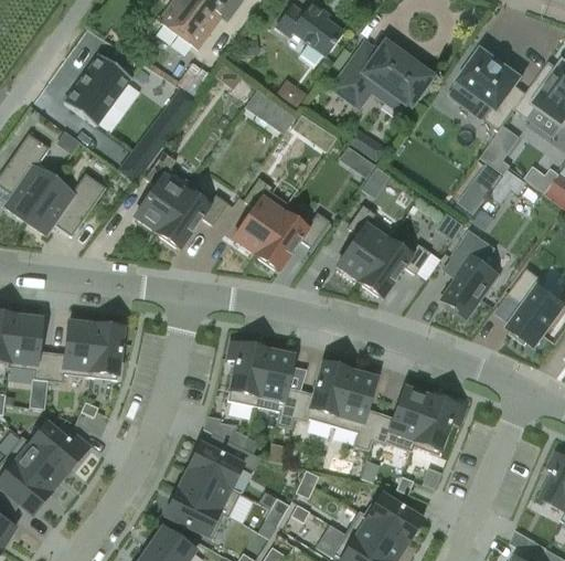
[(195,48),(220,14),(214,11),(222,0),(172,0),(158,20),(195,48)]
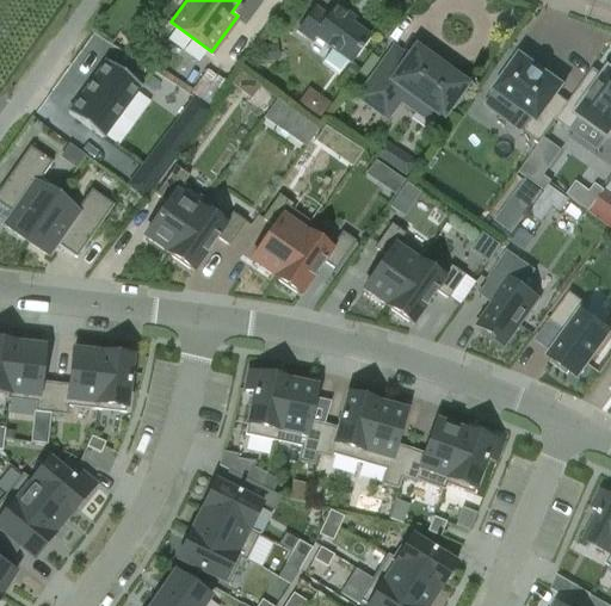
[(369,35),(350,22),(343,17),(346,12),(335,4),(327,16),(314,6),(297,29),(312,39),(315,35),(350,61),(369,35)]
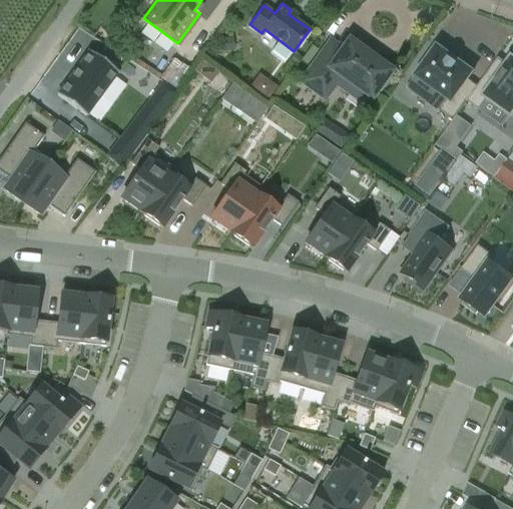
[(386,80),(386,76),(391,69),(389,67),(388,63),(380,57),(376,58),(364,49),(361,52),(346,41),(342,47),(331,38),(301,79),(320,92),(336,71),(371,96),(376,89),(380,88),(386,80)]
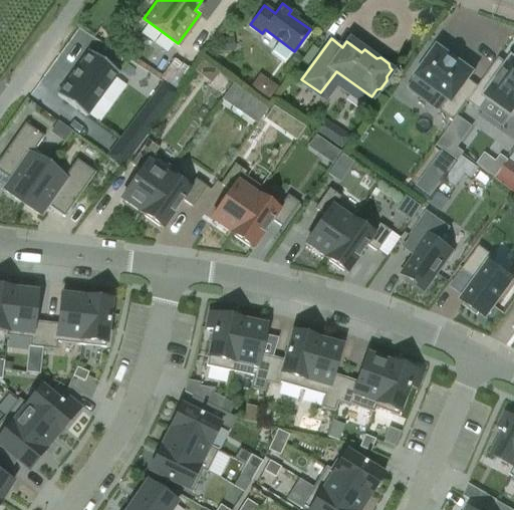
[(466,81),(469,76),(473,71),(474,70),(473,68),(472,69),(439,45),(440,45),(438,43),(437,45),(417,73),(448,95),(440,107),(454,117),(475,88),(466,81)]
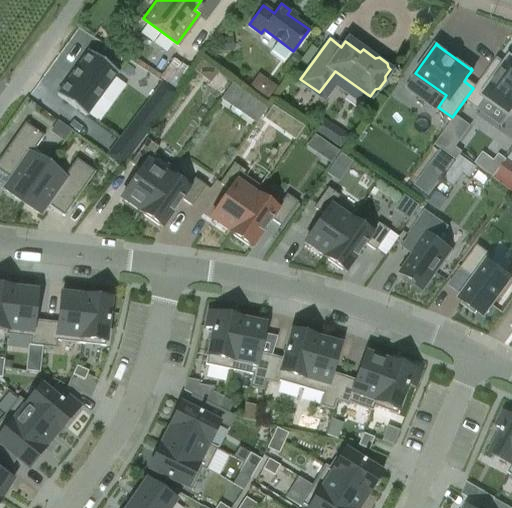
[(92,51),(62,95),(90,115),(121,71),(92,51)]
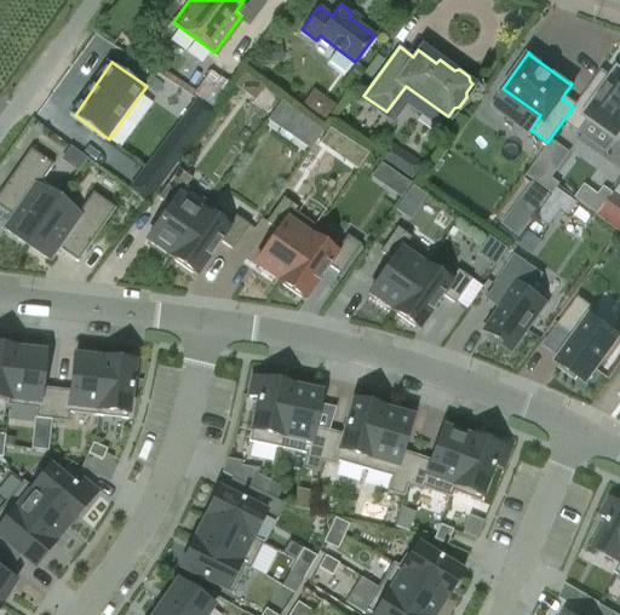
[(213,65),(197,88),(216,101),(231,78),(213,65)]
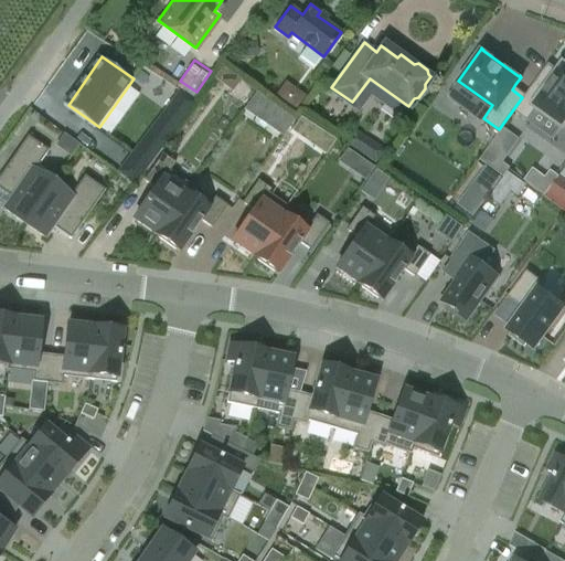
[(227,64),(221,74),(237,85),(244,74),(227,64)]
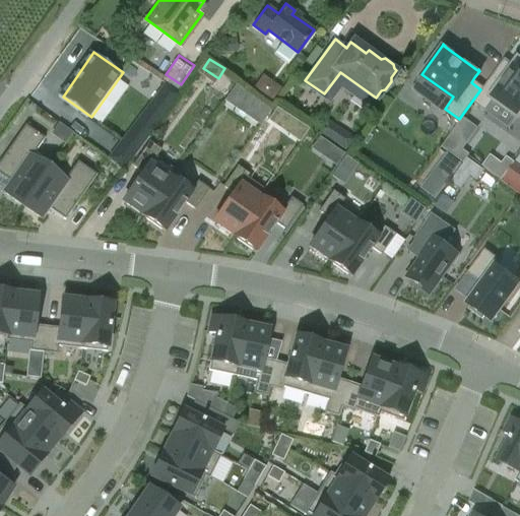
[(480,89),(459,119),(471,127),(479,116),(498,128),(517,142),(519,138),(519,82),(519,81),(518,80),(517,81),(517,82),(515,84),(505,77),(500,83),(491,76),(480,89)]
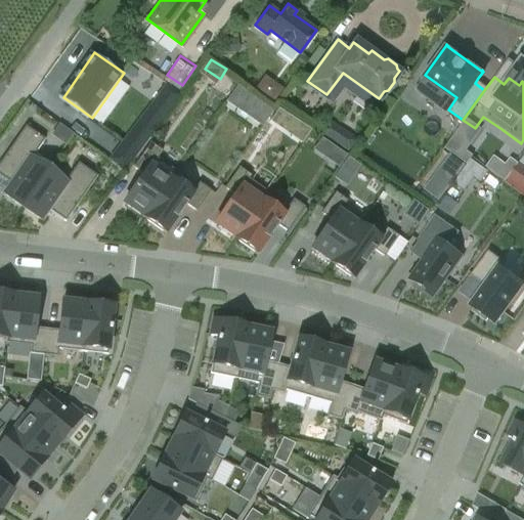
[(145,106),(161,118),(181,90),(167,79),(145,106)]
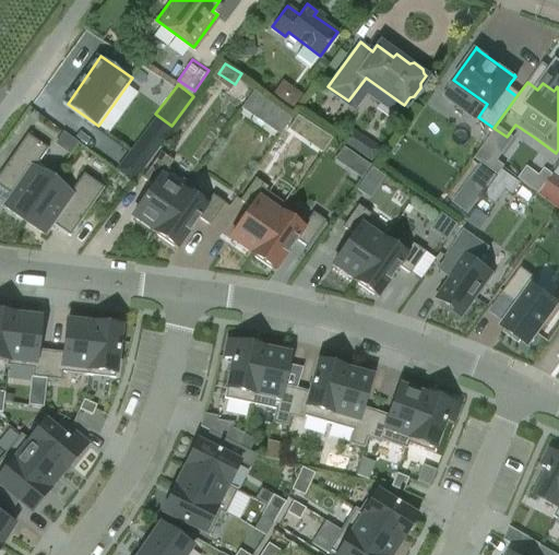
[(304,138),(313,124),(296,113),(287,126),(304,138)]
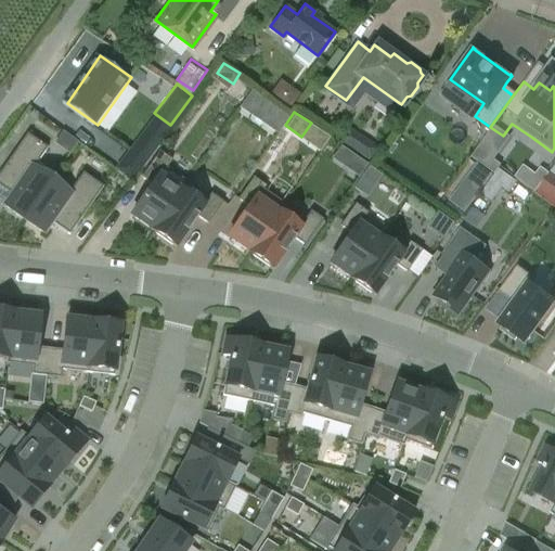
[(4,202),(24,216),(54,173),(37,161),(48,144),(27,130),(0,168),(0,183),(11,191),(4,202)]
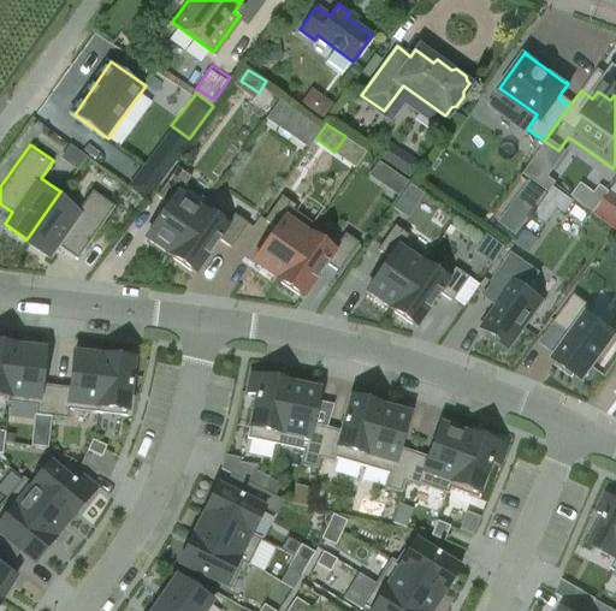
[(373,170),(402,190),(413,177),(384,155),(373,170)]
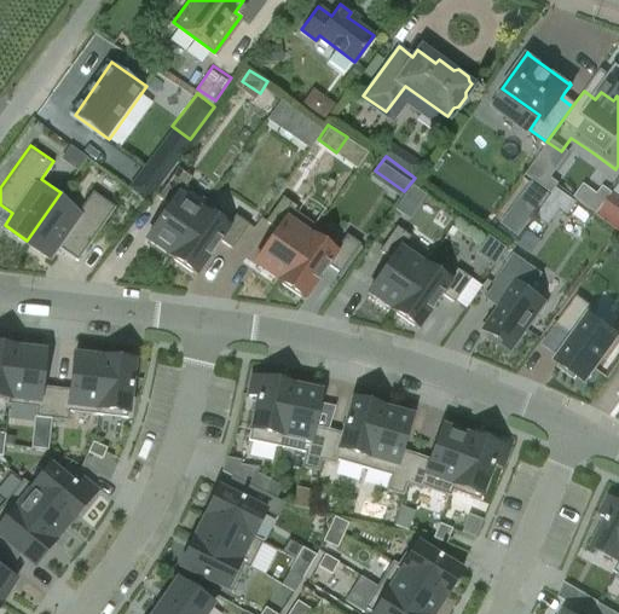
[(171,254),(209,200),(186,184),(191,175),(178,166),(157,195),(169,203),(146,237),(171,254)]
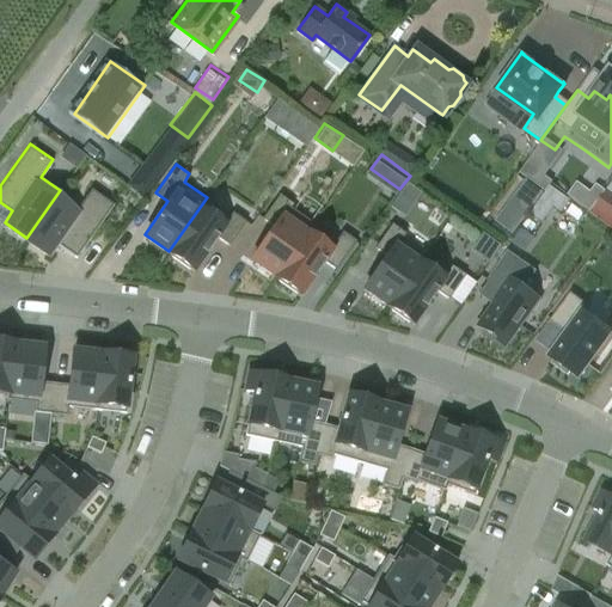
[(577,177),(568,189),(591,206),(606,185),(597,179),(592,188),(577,177)]
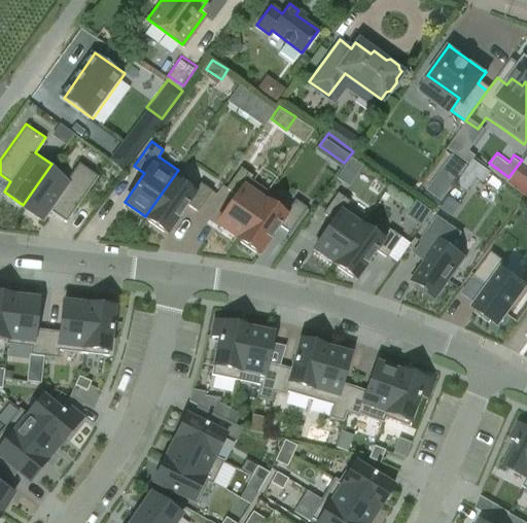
[(340,173),(352,182),(367,163),(354,153),(340,173)]
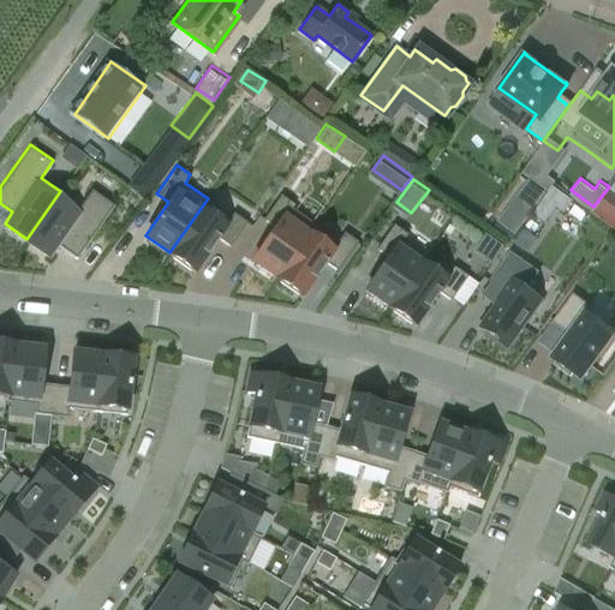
[(545,196),(557,204),(565,209),(572,198),(553,185),(545,196)]
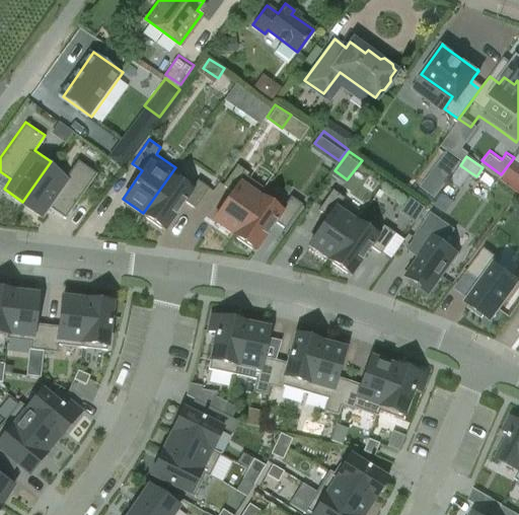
[(518,160),(514,157),(503,173),(518,186),(518,160)]
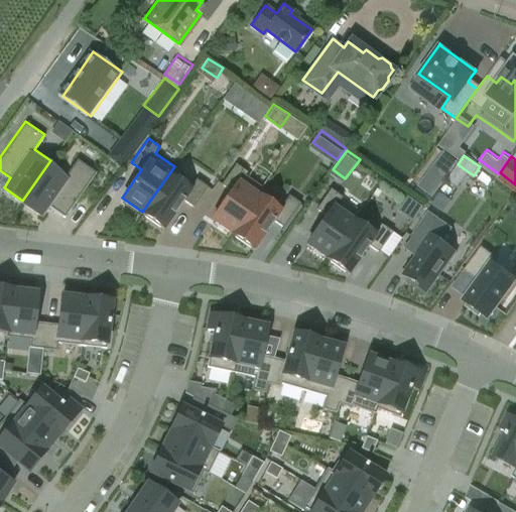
[(51,161),(50,160),(22,201),(40,214),(47,204),(65,216),(96,170),(77,157),(63,175),(48,165),(51,161)]
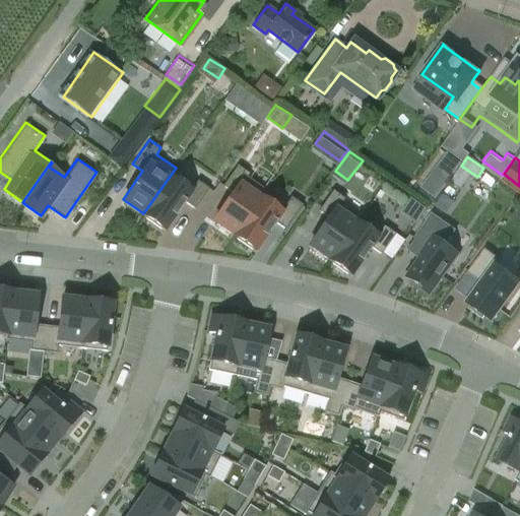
[(235,234),(266,188),(247,175),(249,172),(237,164),(222,184),(234,191),(213,219),(235,234)]
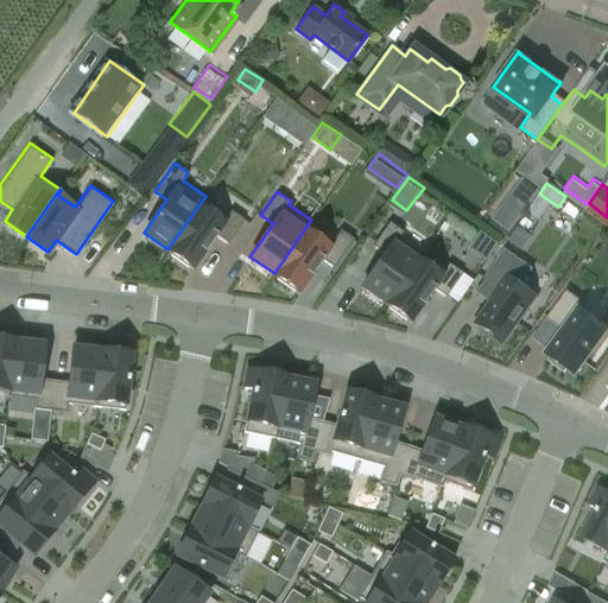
[(206,196),(168,249),(171,252),(170,252),(188,265),(189,264),(192,266),(216,233),(228,241),(245,217),(230,208),(228,211),(206,196)]
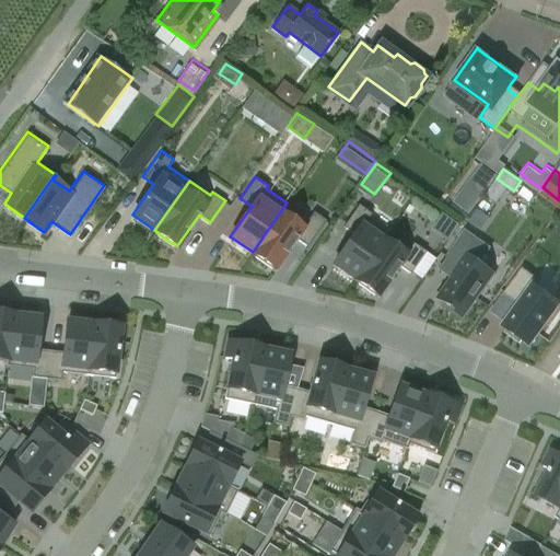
[(288,204),(287,203),(253,252),(255,254),(271,266),(271,265),(275,267),(296,236),(307,244),(326,219),(313,209),(305,221),(284,208),(288,204)]
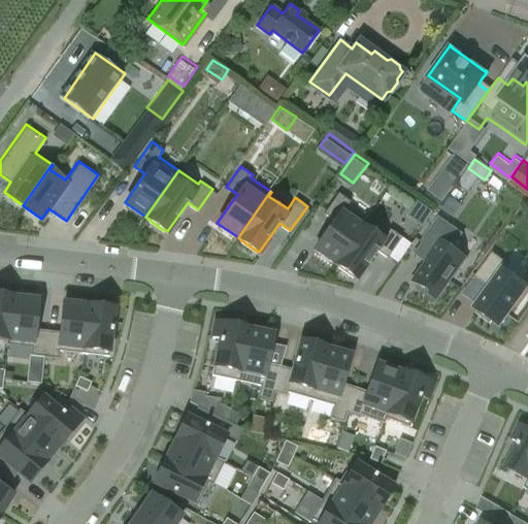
[(335,262),(364,220),(344,206),(350,199),(337,191),(323,211),(334,219),(314,248),(335,262)]
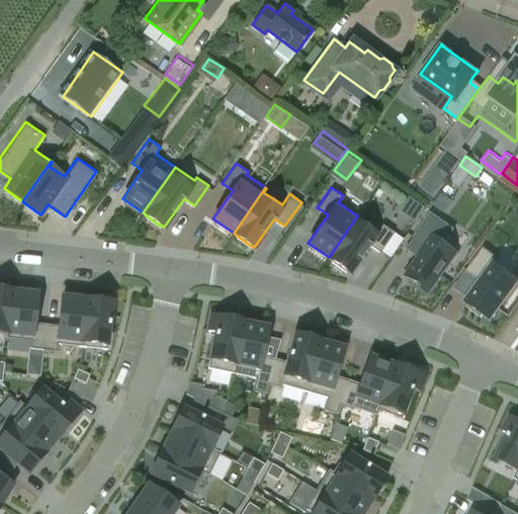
[(440,191),(434,200),(442,207),(449,197),(440,191)]
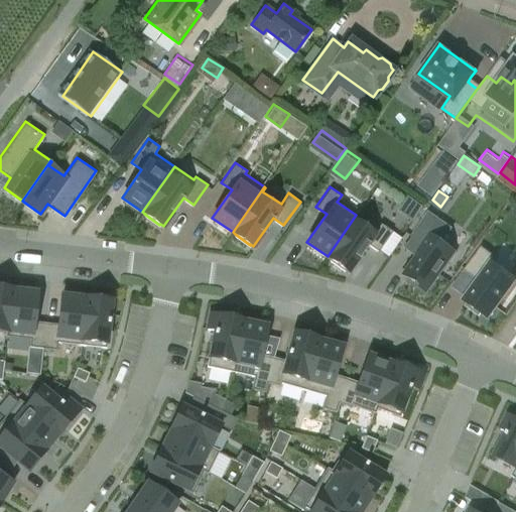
[(460,250),(447,241),(458,227),(434,211),(414,238),(426,247),(407,273),(430,290),(448,265),(449,266),(460,252),(459,251),(460,250)]
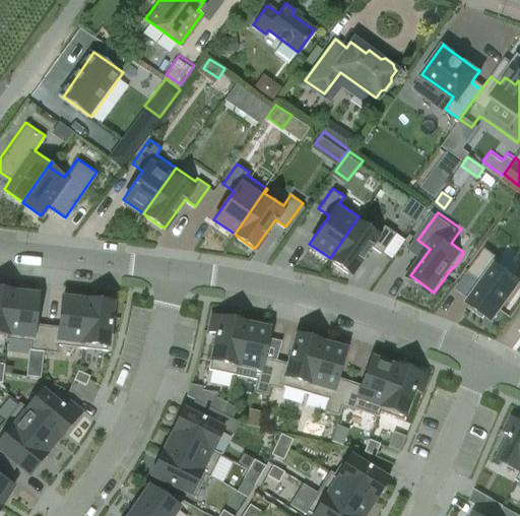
[(359,216),(330,258),(332,260),(332,261),(347,271),(350,273),(371,245),(381,252),(395,232),(383,223),(379,231),(359,216)]
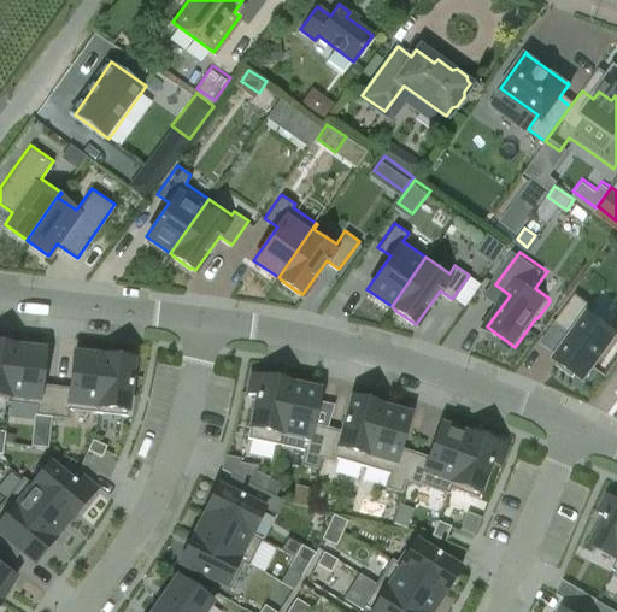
[(616,337),(615,336),(616,333),(589,312),(594,306),(575,292),(556,319),(573,333),(554,358),(558,360),(556,363),(573,375),(575,371),(585,378),(603,353),(605,355),(616,339),(616,337)]
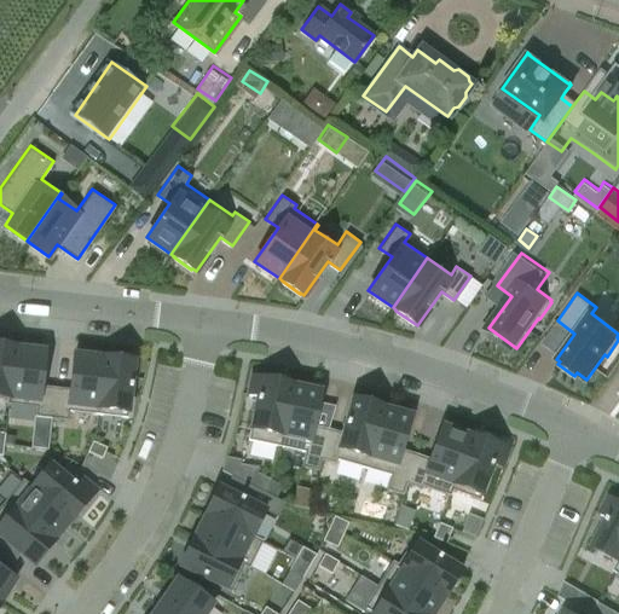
[(0,394),(9,395),(15,345),(0,342),(0,394)]
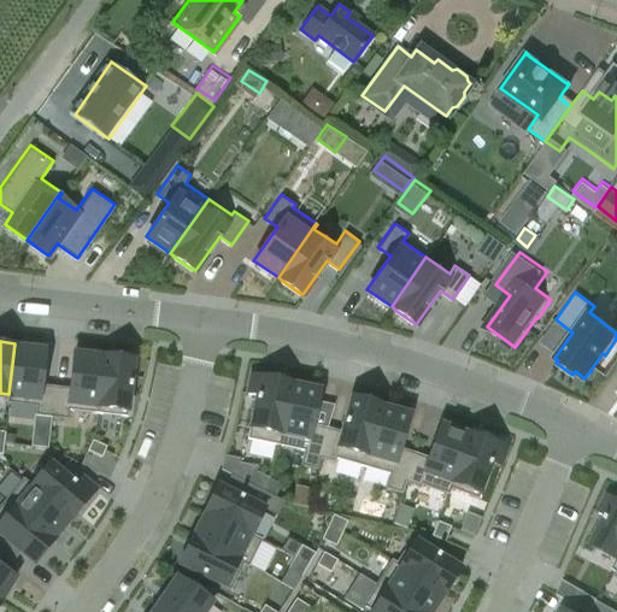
[(15,343),(9,394),(36,398),(35,413),(51,415),(54,384),(41,382),(45,347),(15,343)]
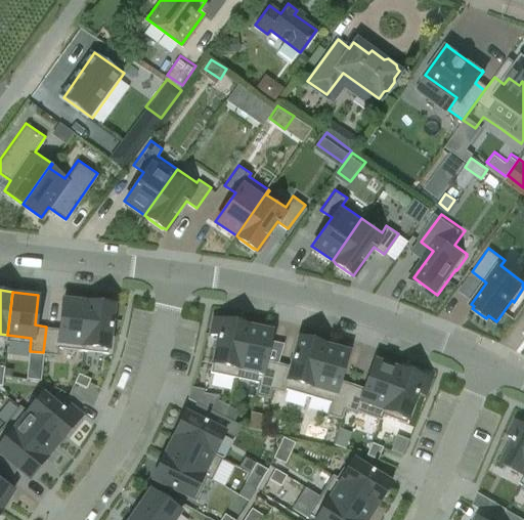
[(46,327),(43,352),(57,354),(59,341),(83,344),(88,301),(62,298),(58,328),(46,327)]
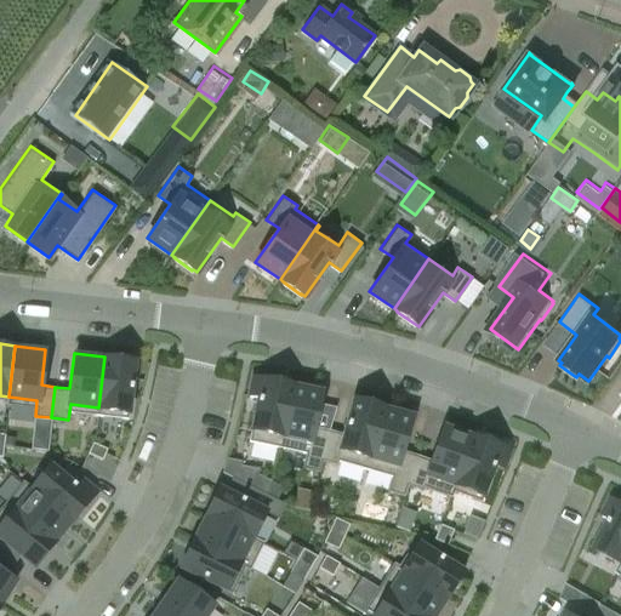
[(104,355),(104,357),(98,408),(129,411),(135,359),(104,355)]
